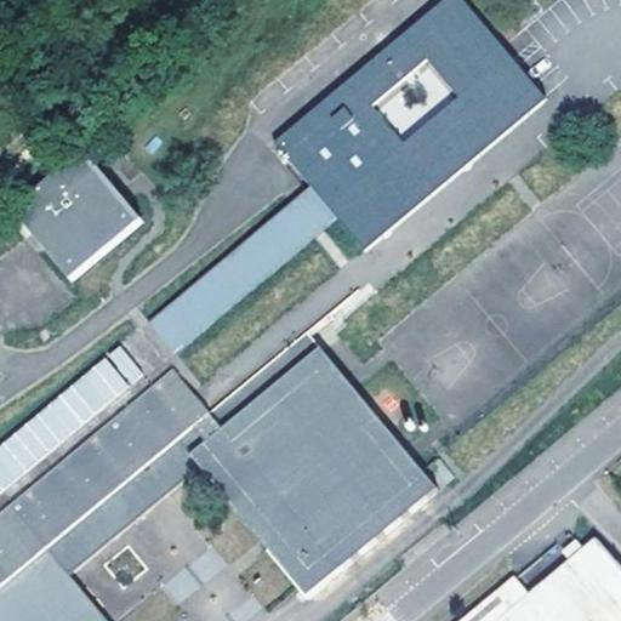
[(337,220),(362,250),(545,100),(461,0),(453,0),(337,96),(275,143),(312,189),(337,220)]
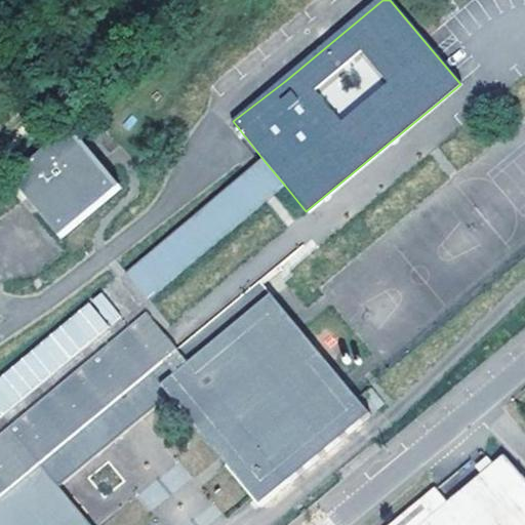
[(58,238),(118,190),(70,129),(10,177),(58,238)]
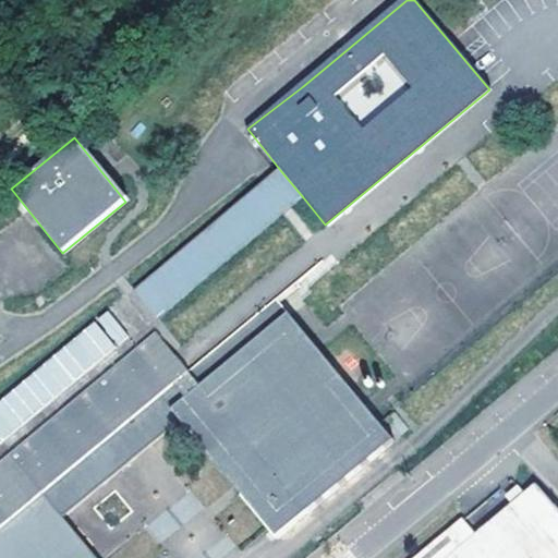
[(303,197),(280,170),(133,286),(156,316),(303,197)]
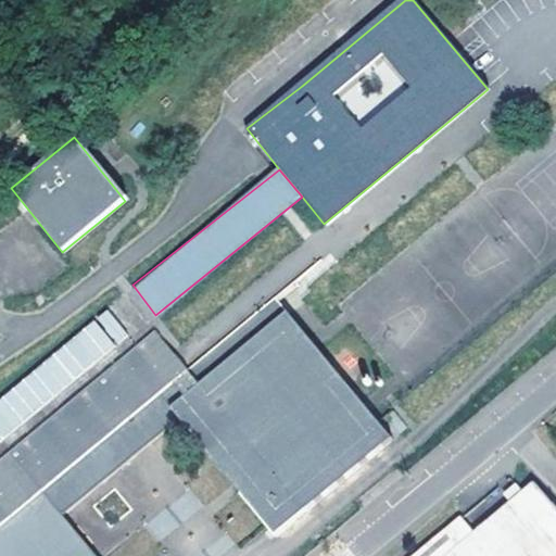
[(0,443),(135,331),(127,320),(140,310),(126,291),(0,393),(0,443)]
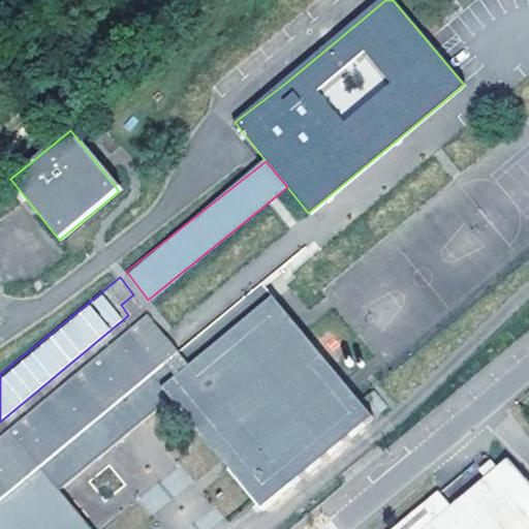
[(0,528),(99,528),(84,510),(63,486),(169,400),(189,423),(261,511),(373,419),(274,297),(258,308),(247,296),(178,351),(147,315),(0,435),(0,528)]
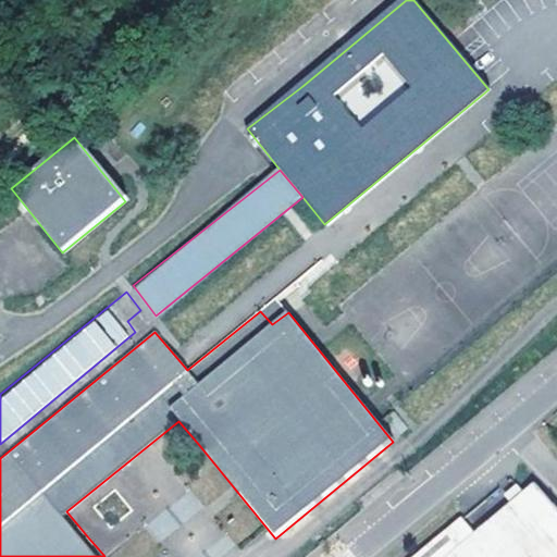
[(125,507),(199,445),(178,421),(66,511),(88,537),(125,507)]
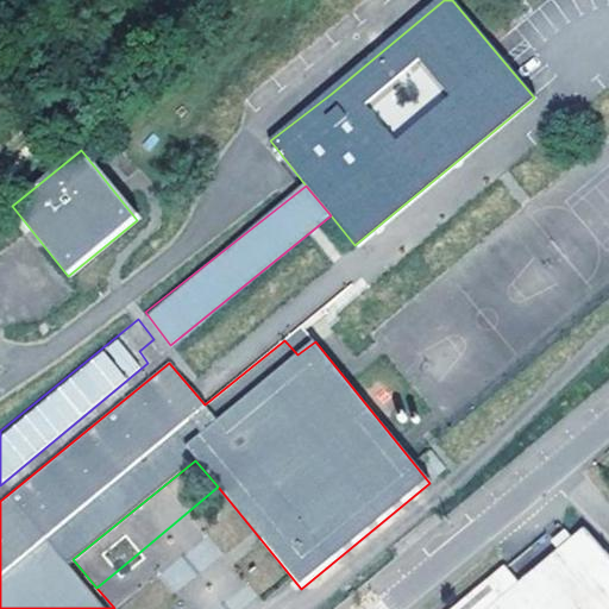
[(608,608),(608,548),(590,526),(575,538),(522,578),(508,563),(450,608),(608,608)]
